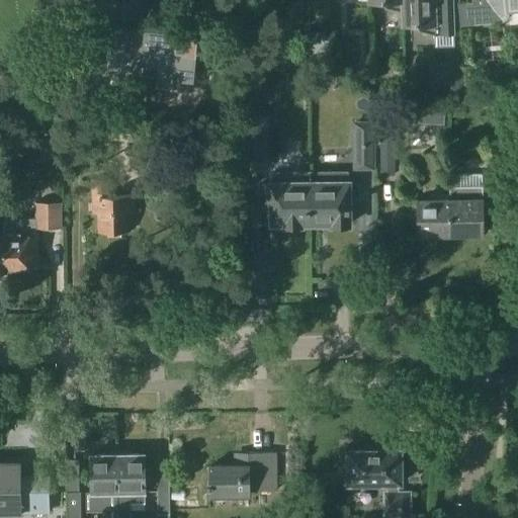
[(401,11),(402,11),(403,11),(402,0),(368,0),(369,3),(385,2),(386,8),(401,11)]
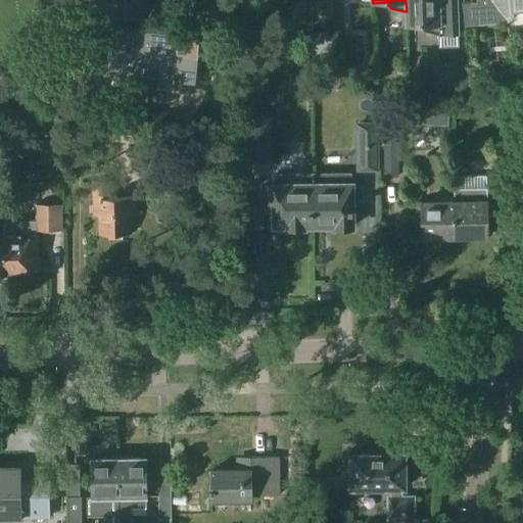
[(437,35),(439,35),(439,47),(459,46),(457,0),(439,0),(406,0),(407,11),(406,11),(407,26),(423,26),(424,32),(437,35)]
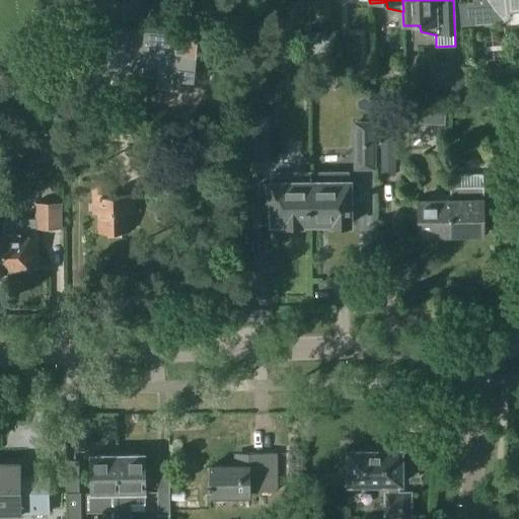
[(474,24),(502,22),(509,17),(508,10),(518,8),(518,0),(474,0),(472,2),(474,24)]
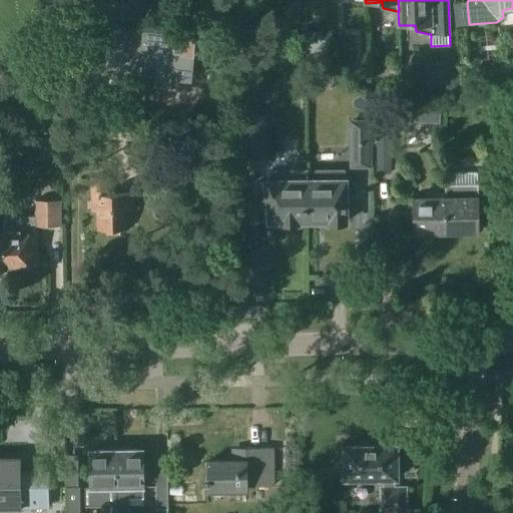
[(88,68),(111,70),(158,75),(157,82),(171,83),(172,76),(192,78),(195,35),(115,28),(93,26),(88,68)]
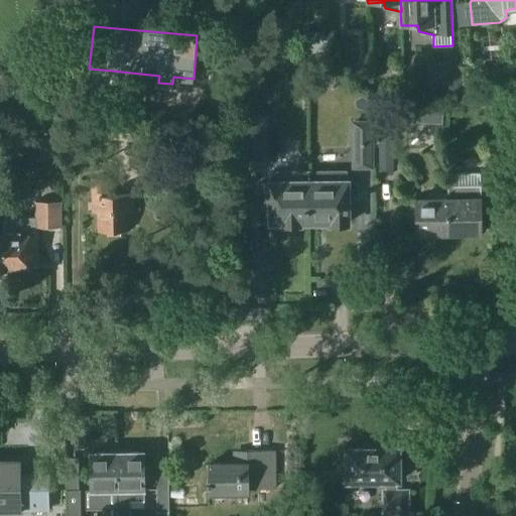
[(448,76),(449,95),(462,94),(462,75),(448,76)]
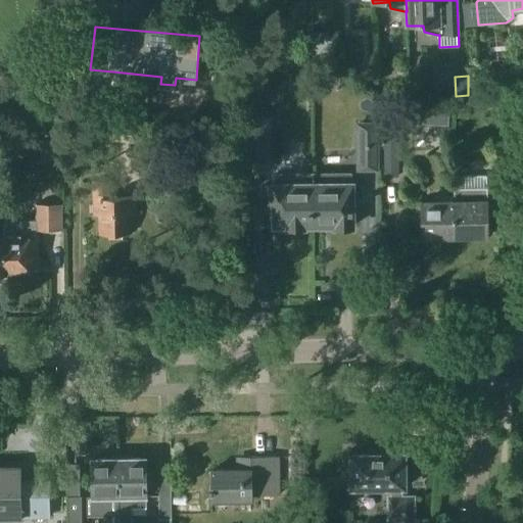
[(447,107),(421,105),(421,124),(446,125),(447,107)]
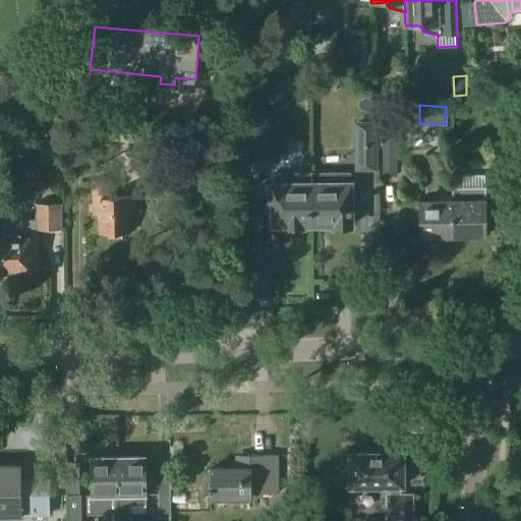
[(243,130),(243,163),(267,163),(266,130),(243,130)]
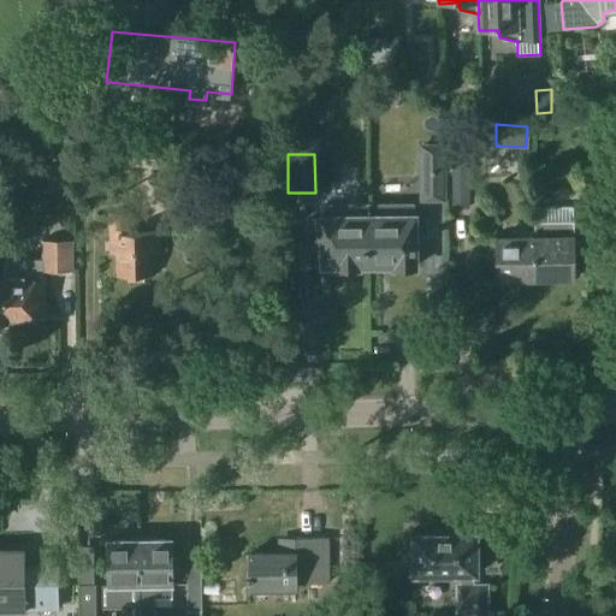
[(452,209),(471,209),(469,163),(452,163),(452,209)]
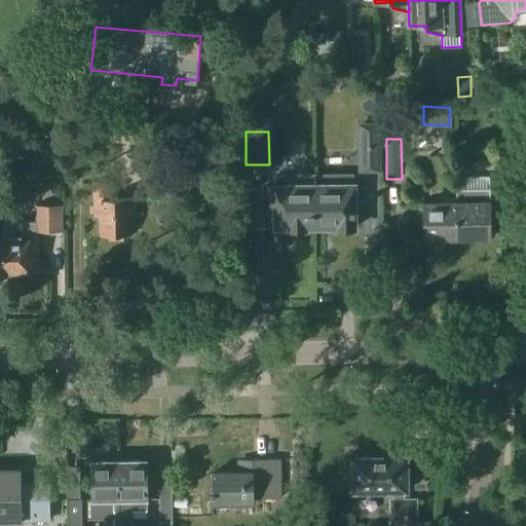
[(378,172),(378,150),(360,150),(360,172),(378,172)]
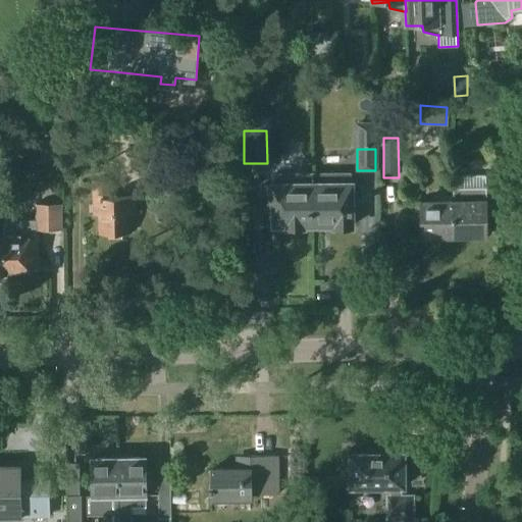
[(305,225),(312,225),(312,174),(274,174),(274,185),(264,185),(265,208),(274,208),(274,225),(288,225),(288,227),(305,227),(305,225)]
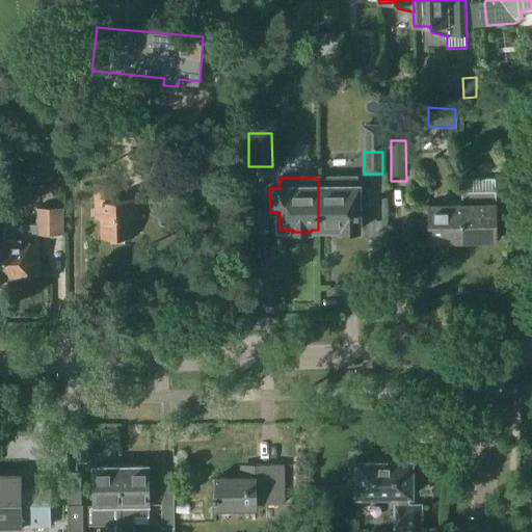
[(318,178),(318,230),(342,230),(342,232),(360,232),(360,215),(366,215),(366,202),(360,202),(360,187),(356,187),(356,178),(318,178)]
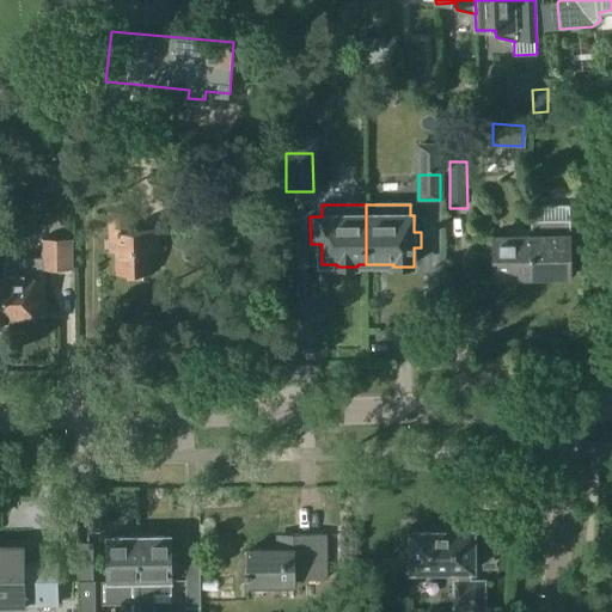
[(532,228),(532,233),(533,276),(571,276),(570,207),(531,207),(532,228)]
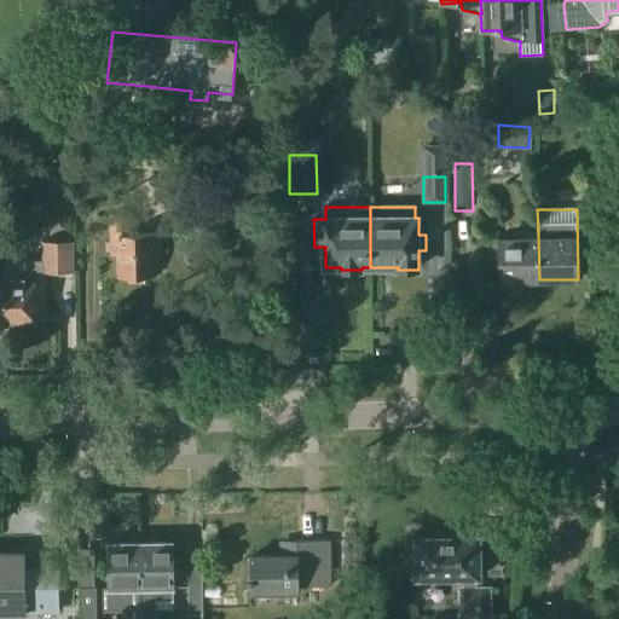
[(133,235),(132,214),(109,215),(111,255),(119,255),(120,277),(129,277),(129,283),(144,282),(144,277),(155,276),(154,254),(160,253),(160,233),(133,235)]
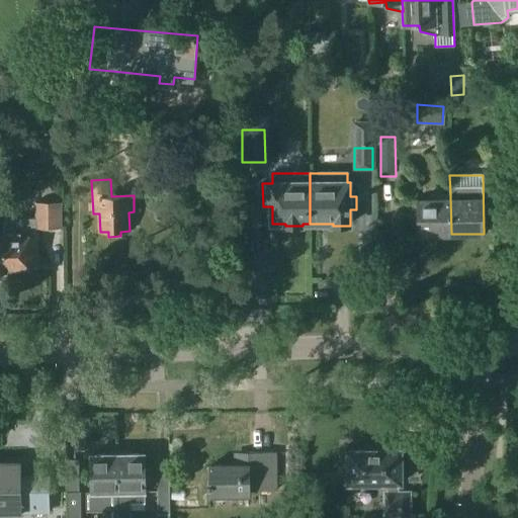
[(419,234),(451,234),(450,197),(450,193),(431,194),(431,200),(418,200),(419,234)]
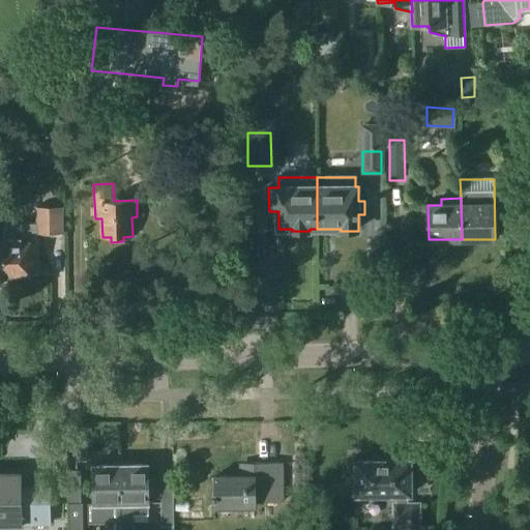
[(5,224),(5,241),(6,277),(19,277),(21,276),(23,273),(30,273),(30,264),(38,264),(38,234),(62,233),(62,207),(36,208),(36,224),(5,224)]
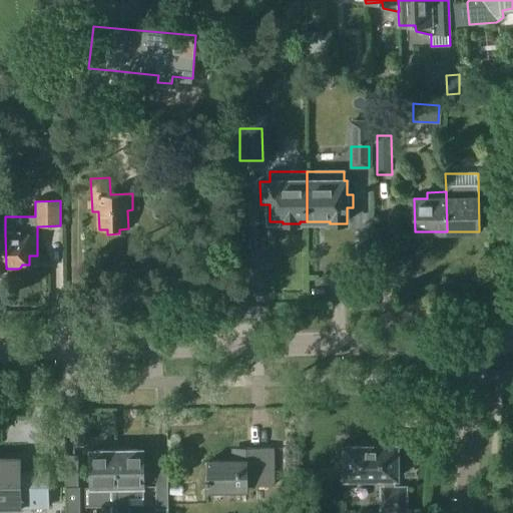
[(364,447),(353,447),(345,447),(345,480),(384,479),(384,489),(382,489),(381,512),(383,512),(406,512),(406,489),(395,489),(395,479),(398,479),(397,446),(378,447),(378,446),(366,446),(364,447)]
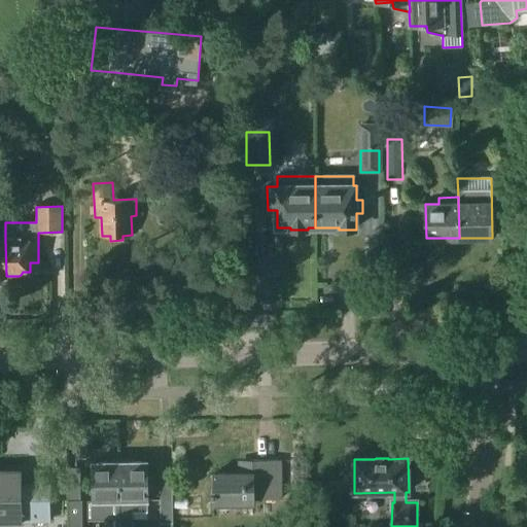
[(254,502),(254,499),(282,498),(281,460),(248,460),(238,461),(237,473),(213,475),(214,503),(254,502)]
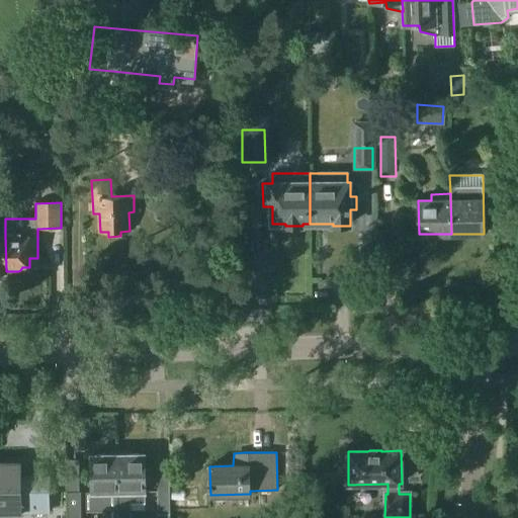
[(106,517),(118,517),(118,495),(118,454),(91,454),(91,493),(86,493),(86,511),(106,511),(106,517)]
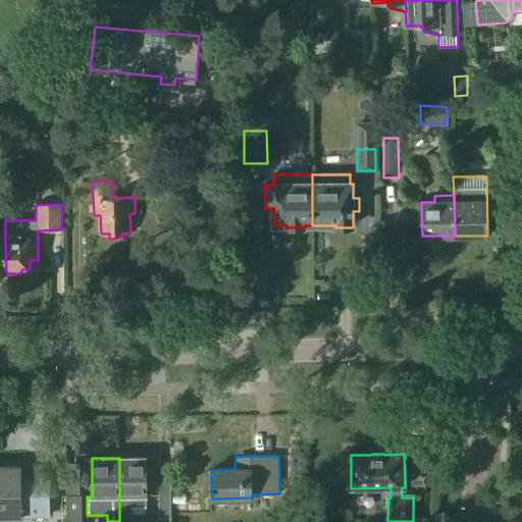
[(119,521),(132,521),(132,506),(147,506),(146,458),(119,458),(119,499),(119,521)]
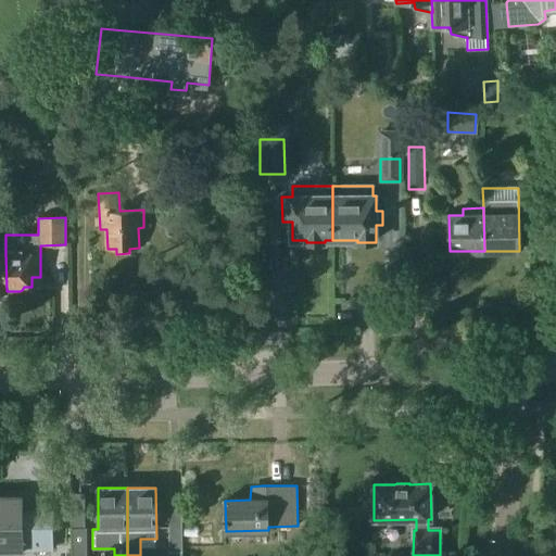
[(21,512),(21,498),(7,498),(7,496),(0,496),(0,552),(21,552),(21,551),(51,551),(50,512),(21,512)]
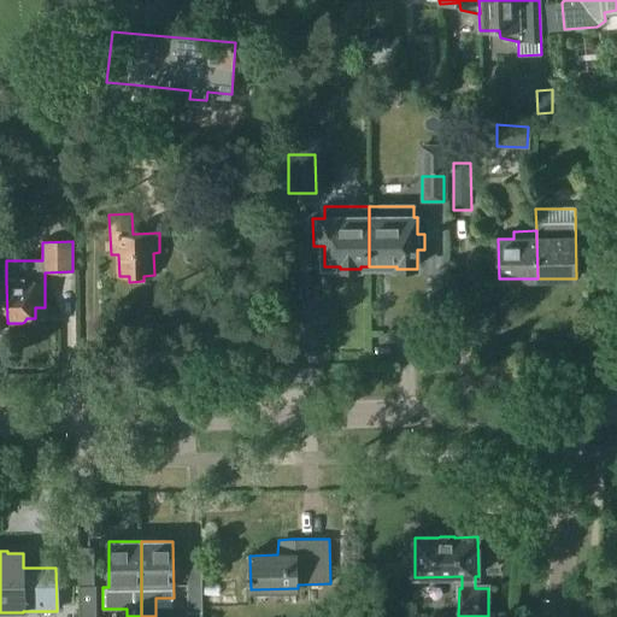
[(200,565),(187,565),(187,613),(201,612),(200,565)]
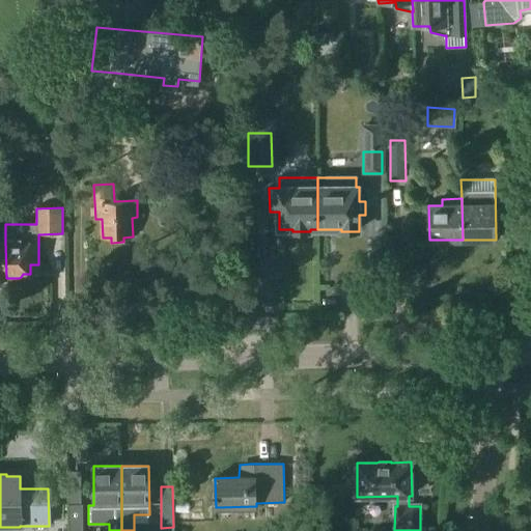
[(68,525),(81,525),(80,505),(68,505),(68,525)]
